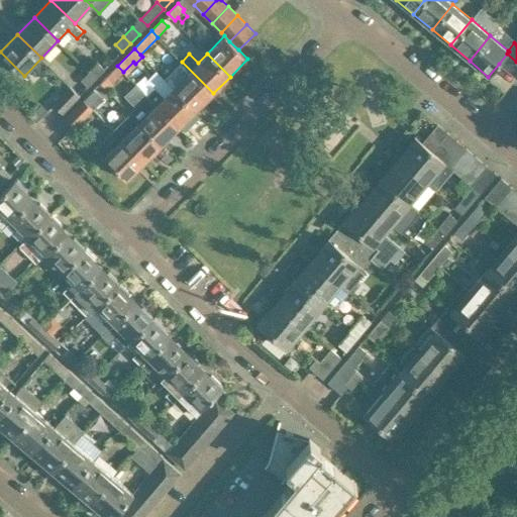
[(516,62),(507,54),(499,64),(516,78),(516,62)]
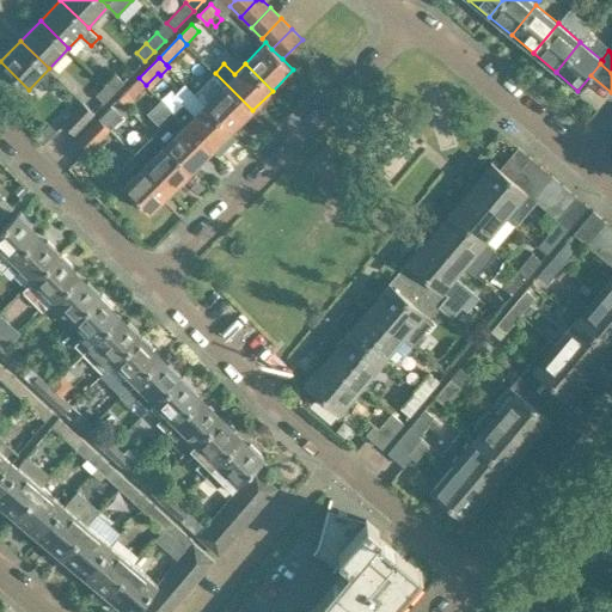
[(252,110),(215,73),(206,83),(215,92),(204,103),(232,130),(252,110)]
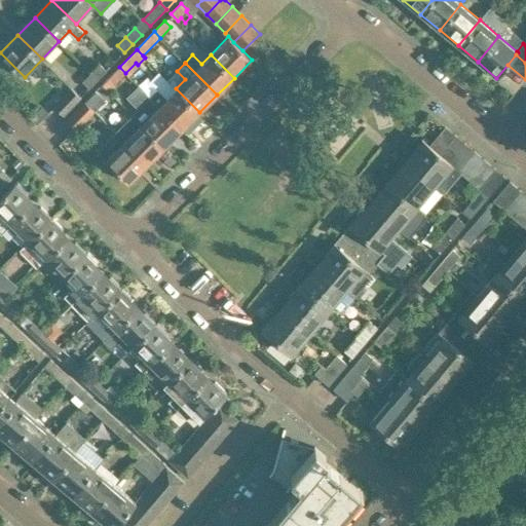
[(99,79),(107,70),(101,64),(91,73),(99,79)]
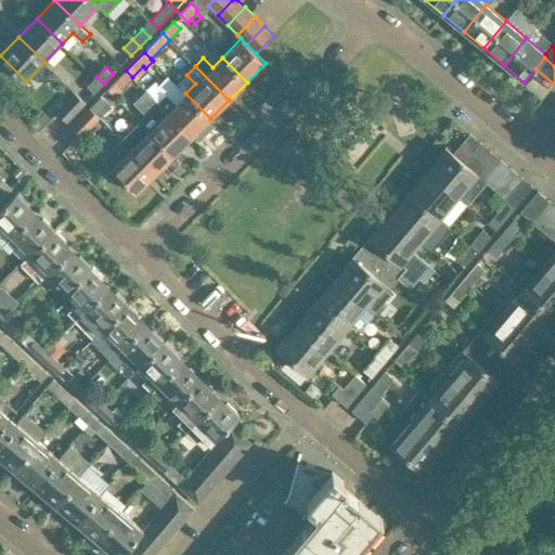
[(121,88),(132,77),(126,71),(115,82),(121,88)]
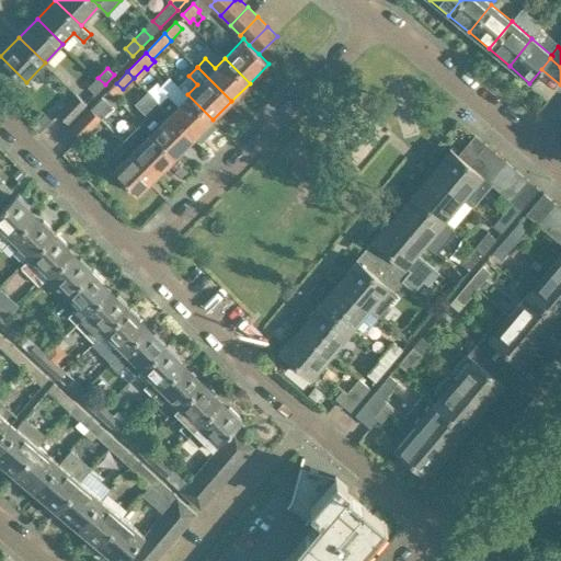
[(93,96),(105,84),(98,78),(86,90),(93,96)]
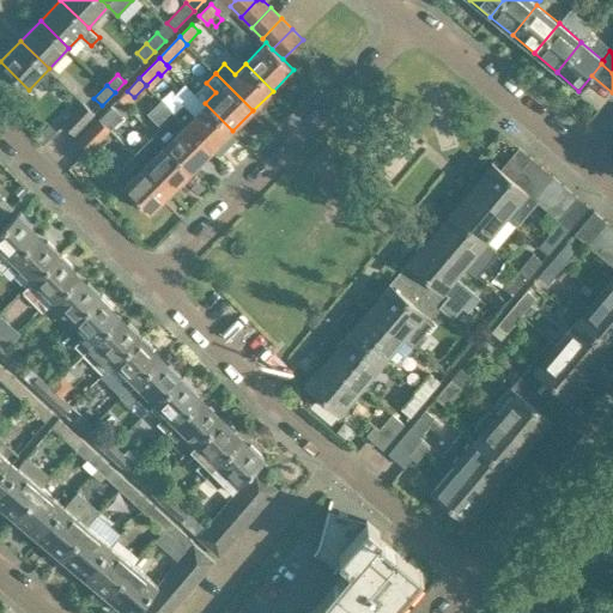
[(74,134),(95,113),(83,101),(62,122),(74,134)]
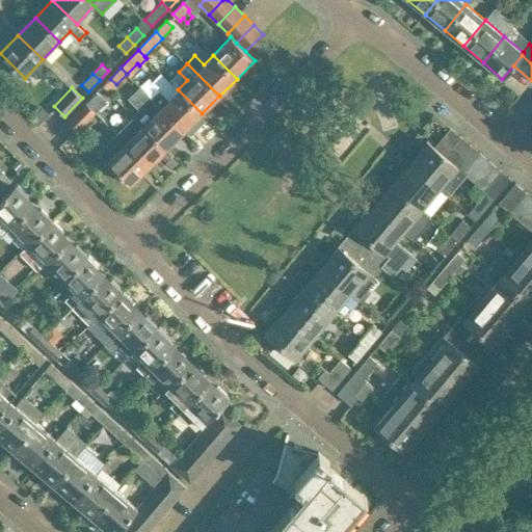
[(202,113),(178,89),(169,99),(160,89),(152,99),(184,131),(202,113)]
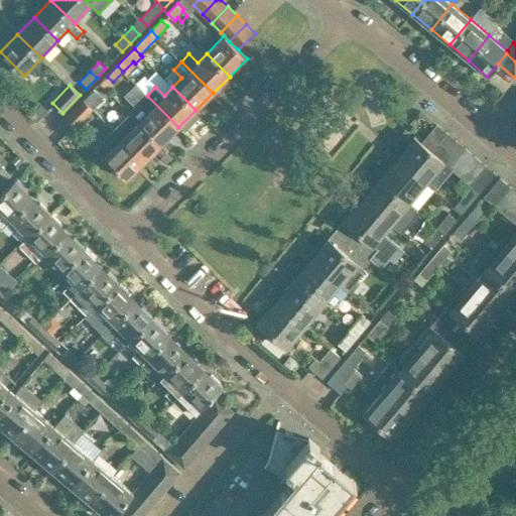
[(101,95),(94,89),(84,99),(91,106),(101,95)]
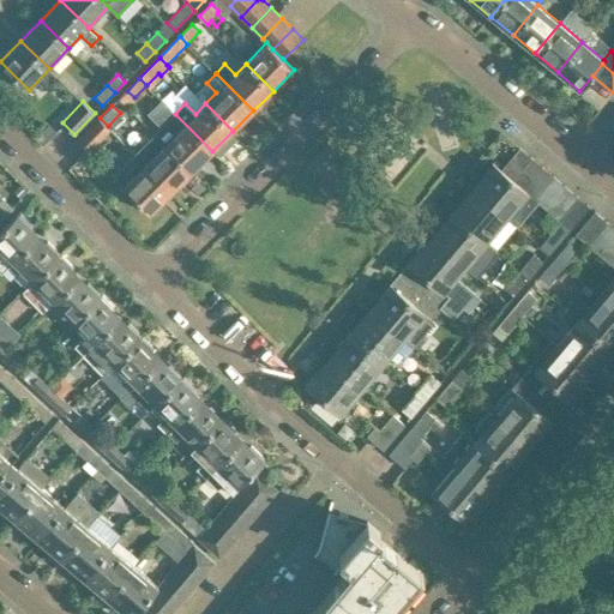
[(212,151),(175,114),(156,134),(192,172),(212,151)]
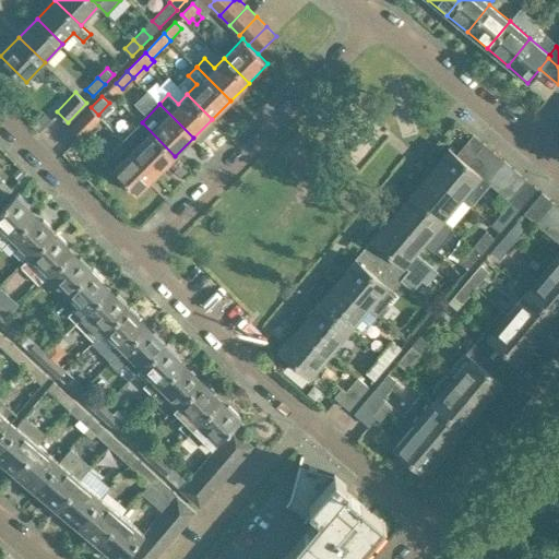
[(100,118),(98,115),(91,107),(71,127),(82,138),(100,118)]
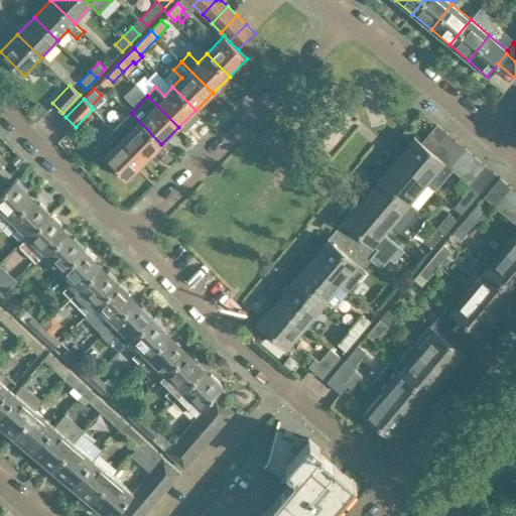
[(161,144),(131,113),(114,130),(144,161),(161,144)]
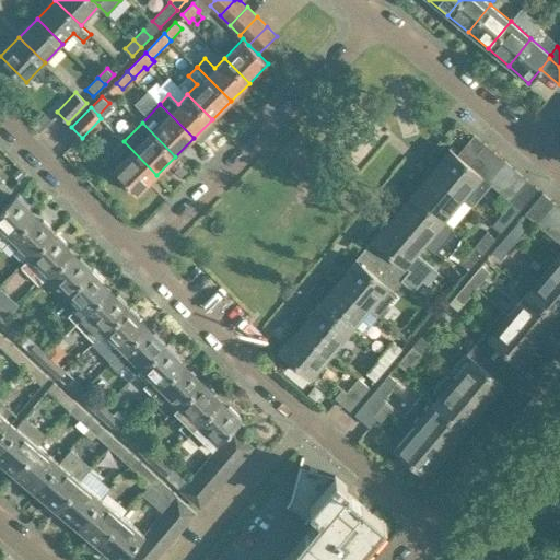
[(470,163),(486,144),(475,136),(459,153),(470,163)]
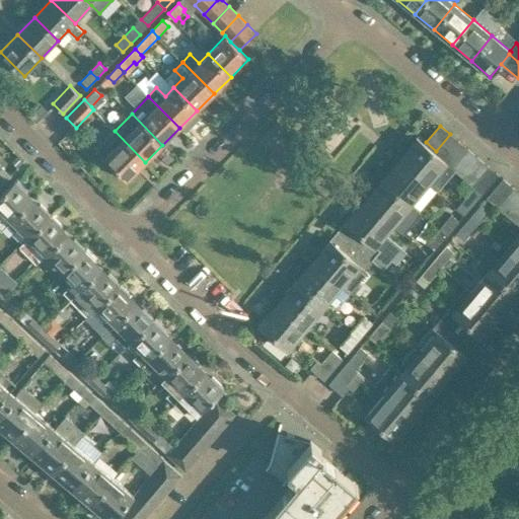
[(145,162),(115,131),(97,149),(105,156),(104,156),(128,179),(145,162)]
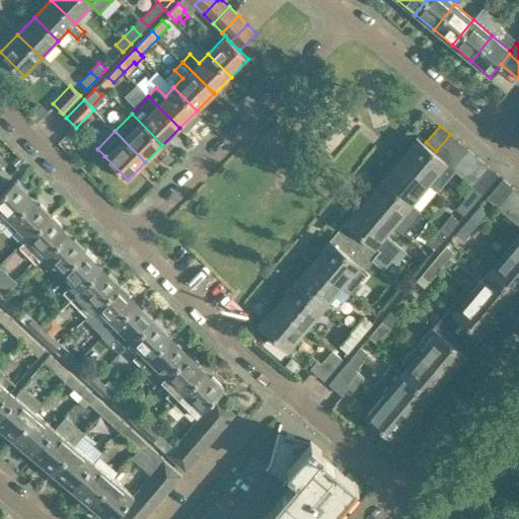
[(445,159),(459,142),(450,134),(436,151),(445,159)]
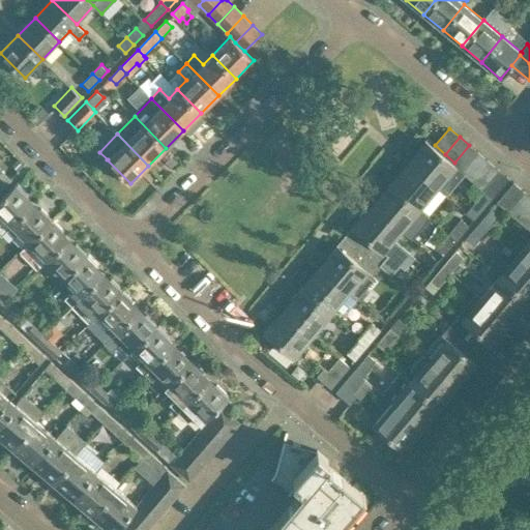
[(459,166),(454,163),(445,154),(435,145),(428,140),(407,164),(438,189),(457,168),(459,166)]
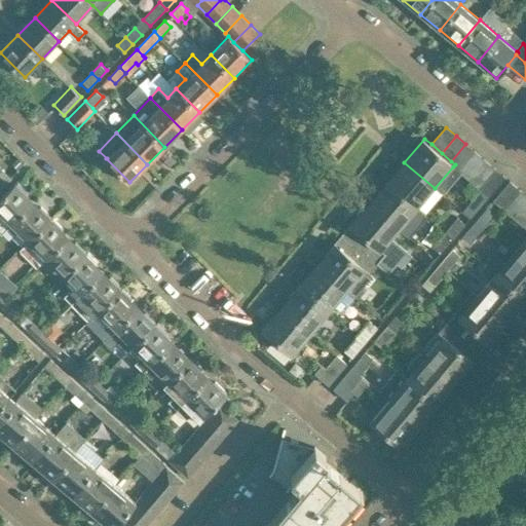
[(459,172),(476,152),(465,144),(451,161),(455,164),(453,166),(459,172)]
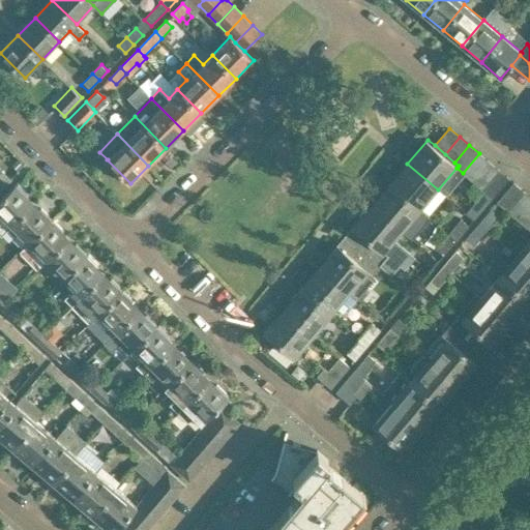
[(473,181),(490,163),(479,153),(463,173),(473,181)]
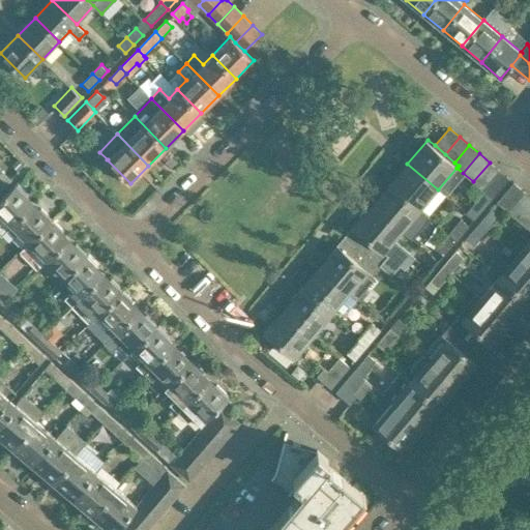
[(482,190),(499,171),(490,163),(473,181),(482,190)]
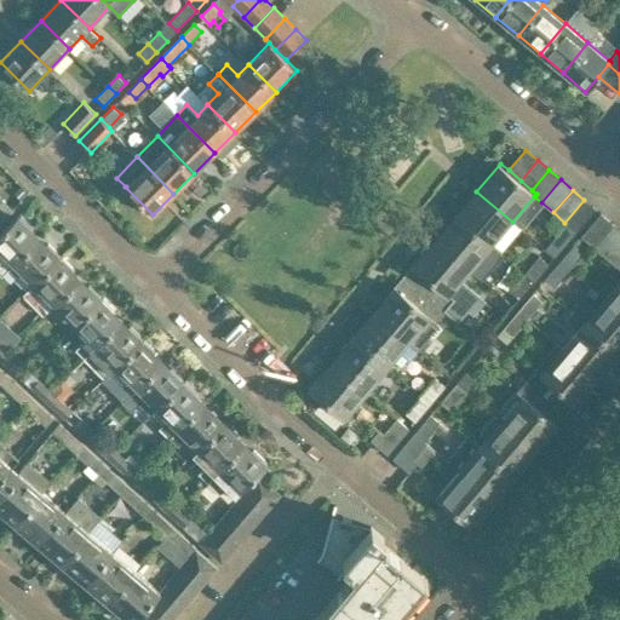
[(512,222),(476,191),(454,217),(491,247),(512,222)]
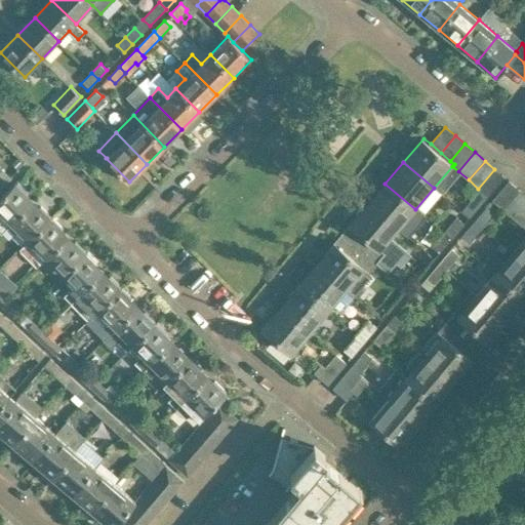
[(0,188),(11,177),(2,169),(2,168),(0,169),(0,188)]
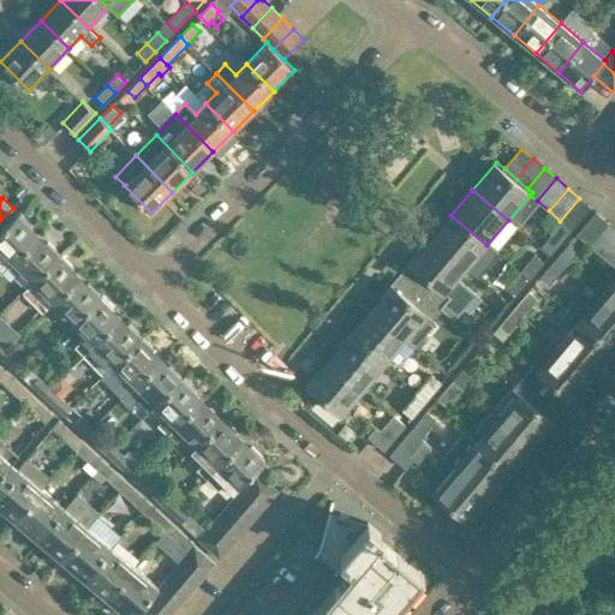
[(572,231),(591,208),(579,198),(560,221),(572,231)]
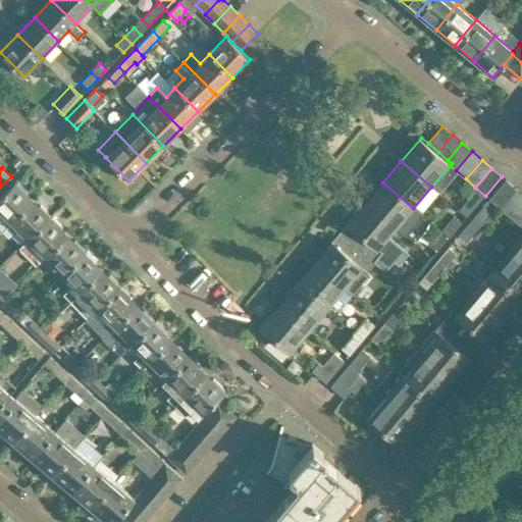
[(502,209),(518,190),(507,179),(489,199),(502,209)]
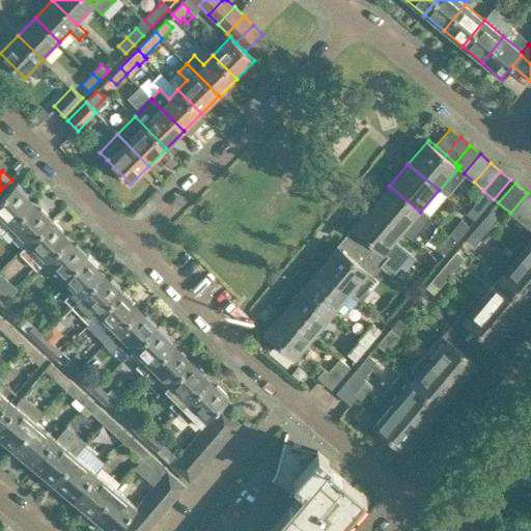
[(7,228),(33,203),(27,197),(28,195),(19,186),(18,187),(16,185),(0,199),(0,233),(1,235),(8,229),(7,228)]
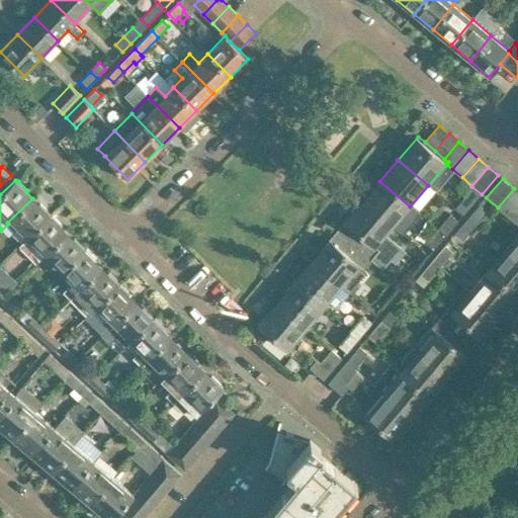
[(392,228),(410,206),(379,181),(362,202),(392,228)]
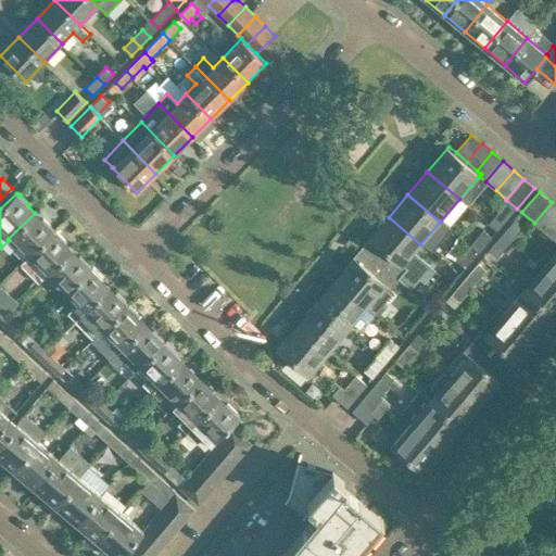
[(544,231),(555,217),(555,205),(552,202),(534,223),(544,231)]
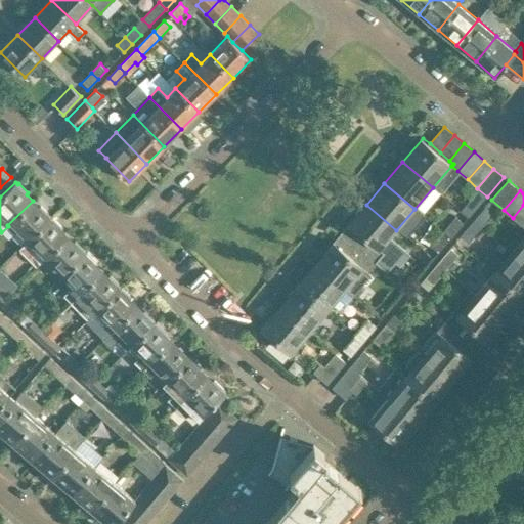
[(470,216),(482,202),(474,195),(472,199),(466,193),(456,206),(470,216)]
